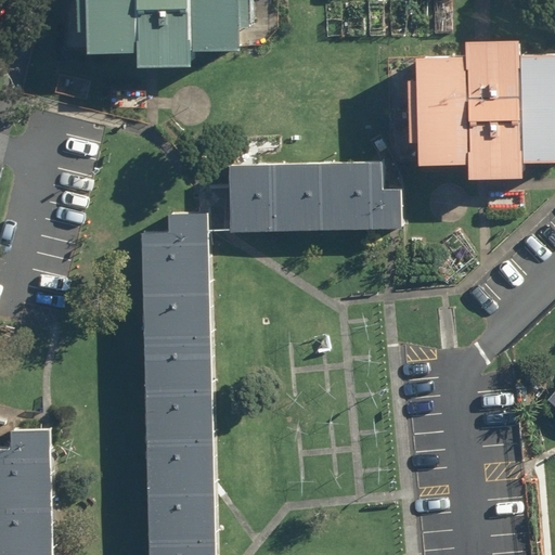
[(279,0),(84,0),(86,61),(282,53),(279,0)]
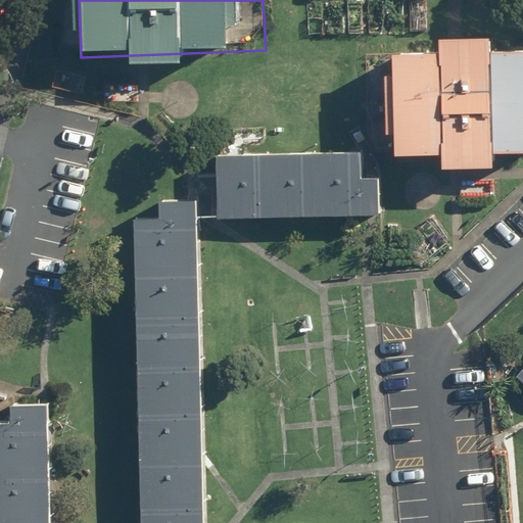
[(522,51),(492,52),(492,38),(441,40),(441,54),(394,55),(383,68),(385,136),(396,135),(397,156),(441,155),(441,170),(495,168),(494,153),(522,152),(522,51)]
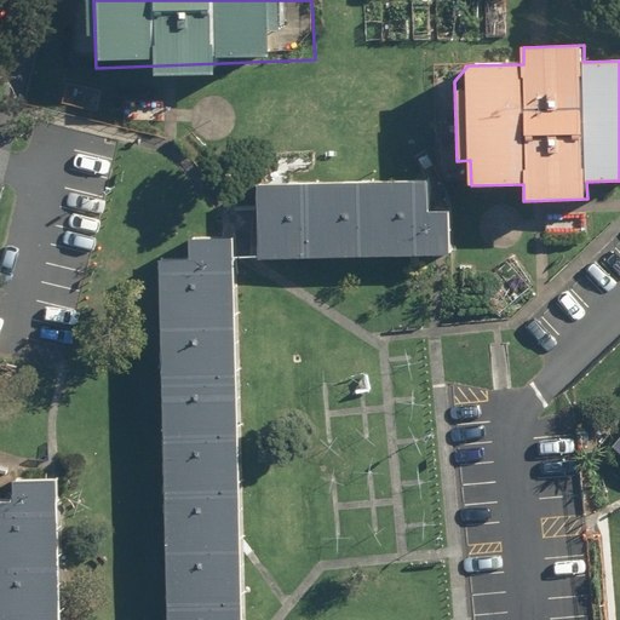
[(258,260),(451,256),(449,211),(428,211),(426,181),(256,185),(258,260)]
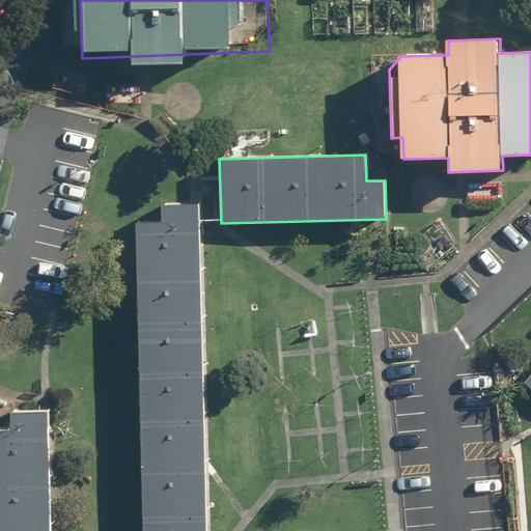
[(162,222),(136,222),(142,530),(206,530),(199,204),(161,205),(162,222)]
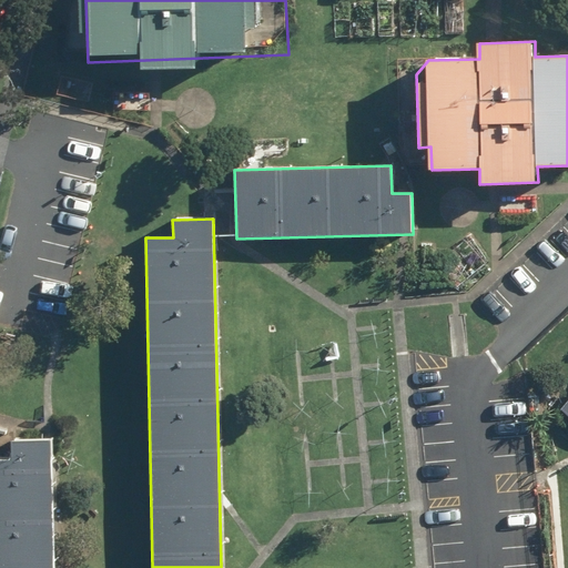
[(11,460),(0,460),(0,567),(52,567),(51,440),(10,442),(11,460)]
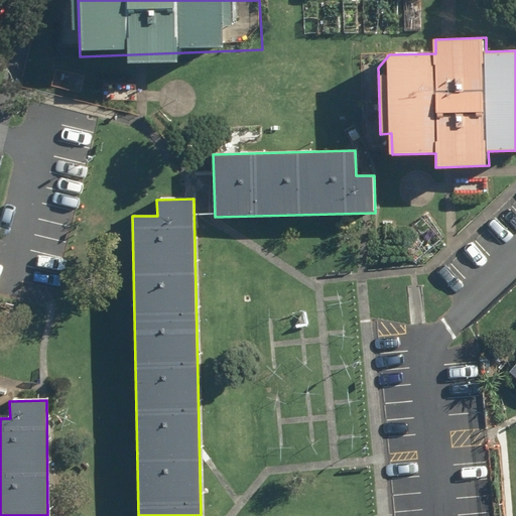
All buildings are outlined.
